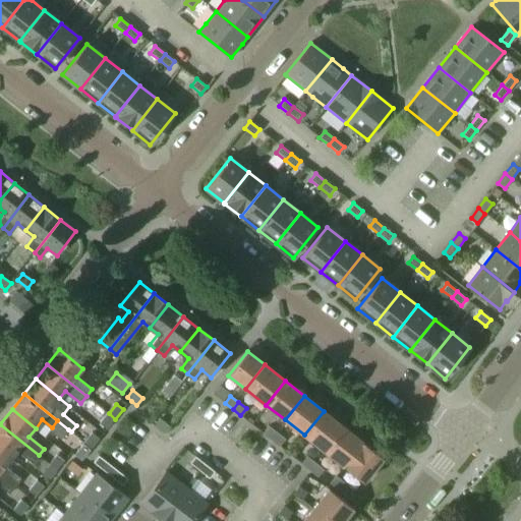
[(325,451),(344,427),(324,411),(304,435),(325,451)]
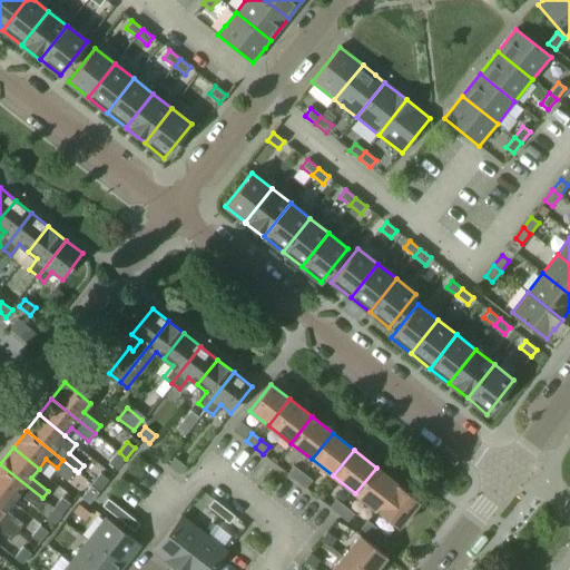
[(117,470),(126,459),(119,452),(110,463),(117,470)]
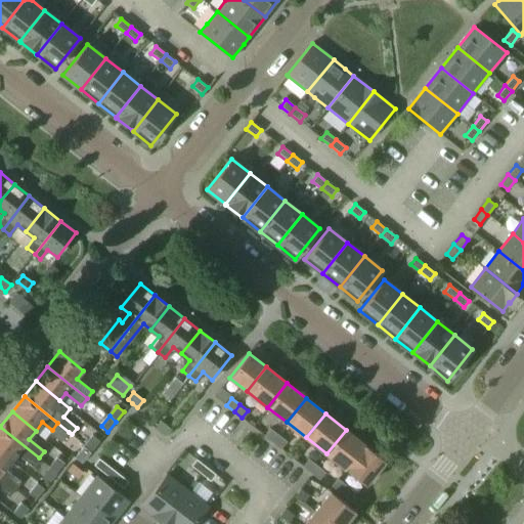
[(166,434),(171,428),(161,420),(156,427),(166,434)]
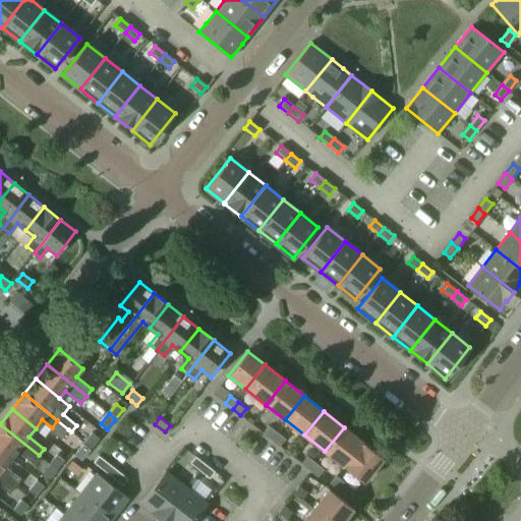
[(68,429),(57,420),(52,427),(52,428),(62,437),(68,429)]
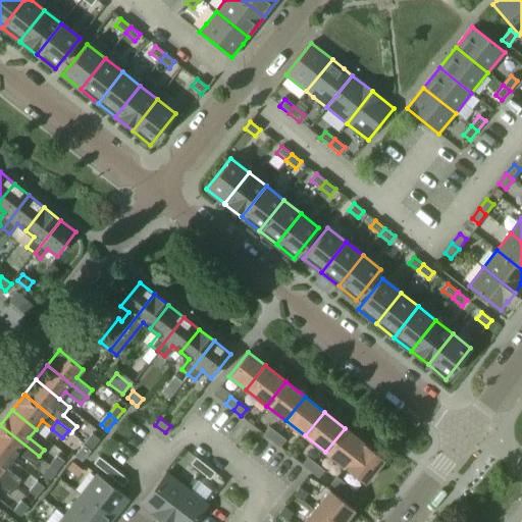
[(39,456),(0,425),(0,449),(11,459),(17,451),(33,463),(39,456)]
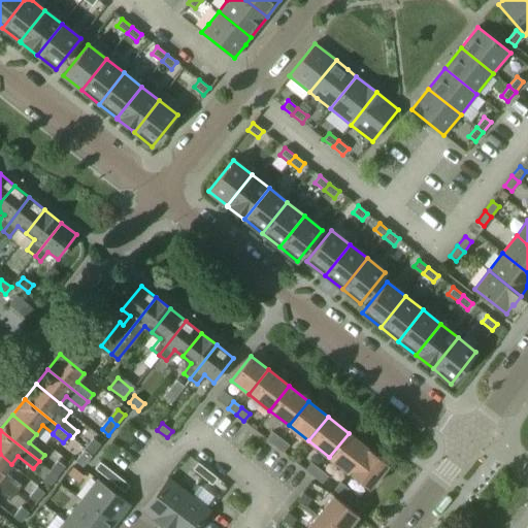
[(281,438),(272,432),(267,439),(274,446),(281,438)]
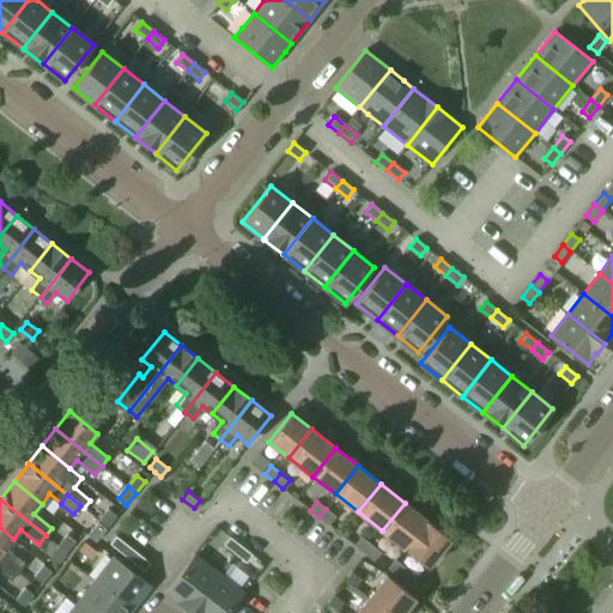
[(407,551),(430,522),(405,503),(382,530),(407,551)]
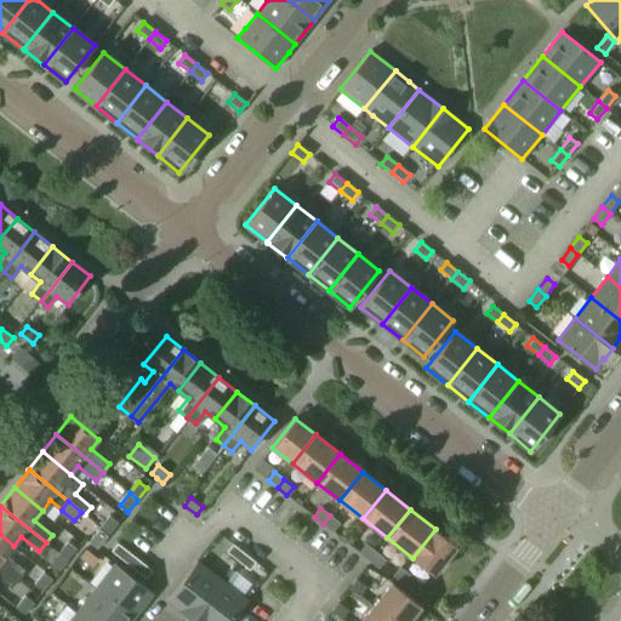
[(340,523),(330,516),(323,524),(332,531),(340,523)]
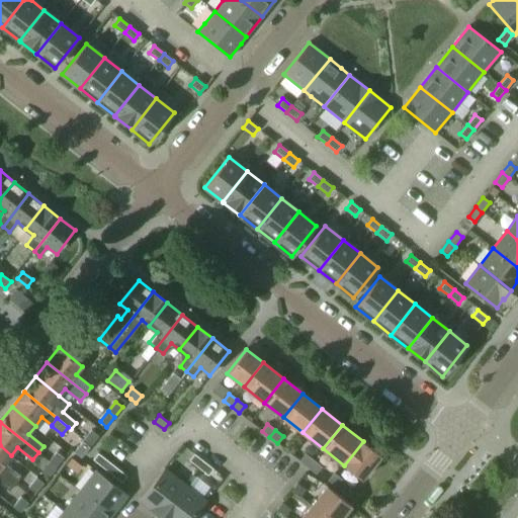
[(91,446),(99,436),(92,431),(84,440),(91,446)]
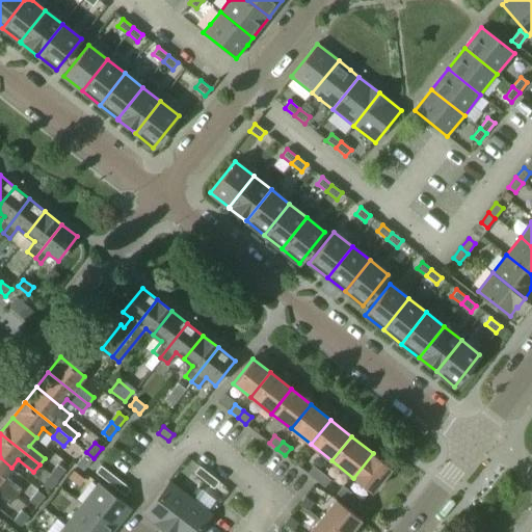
[(391,468),(373,453),(353,478),(371,493),(391,468)]
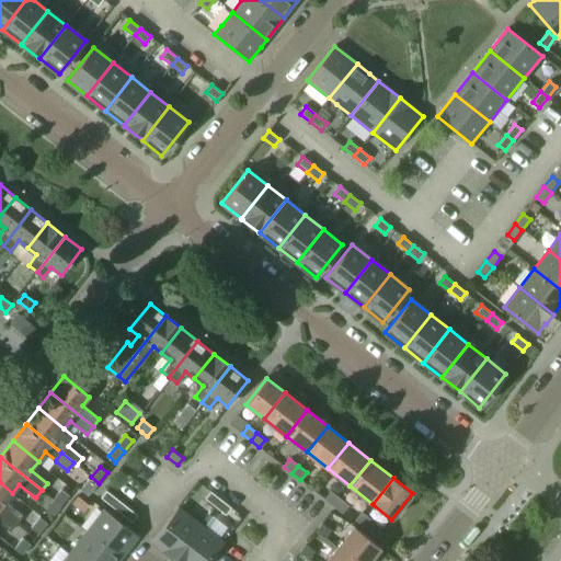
[(90,479),(80,490),(88,496),(98,484),(90,479)]
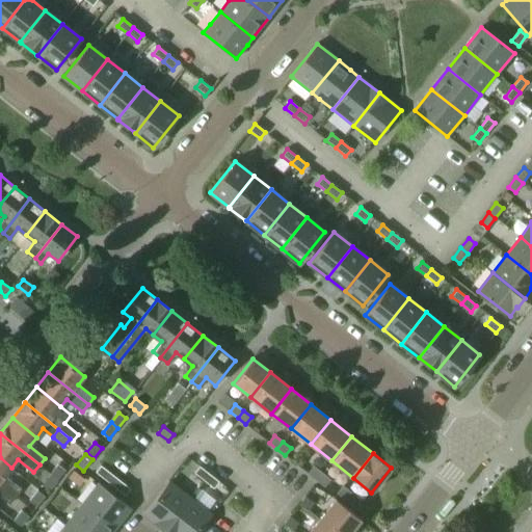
[(11,468),(0,457),(0,482),(16,496),(21,488),(5,476),(11,468)]
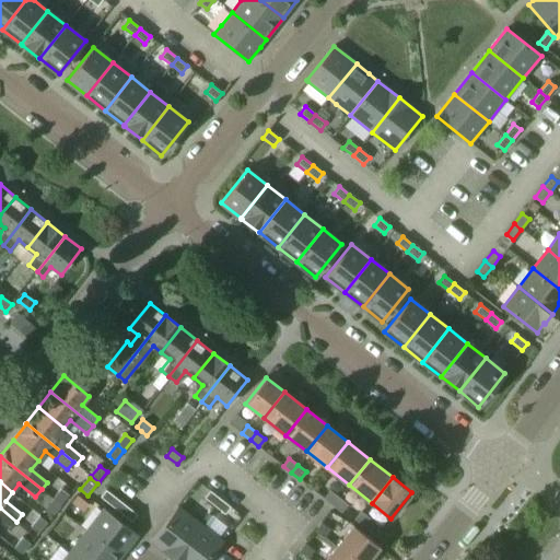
[(54,500),(61,505),(69,494),(62,489),(54,500)]
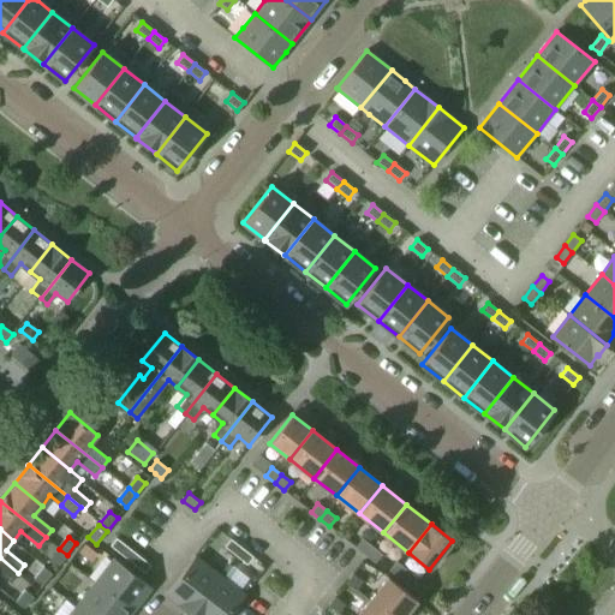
[(129,547),(117,538),(111,545),(123,555),(129,547)]
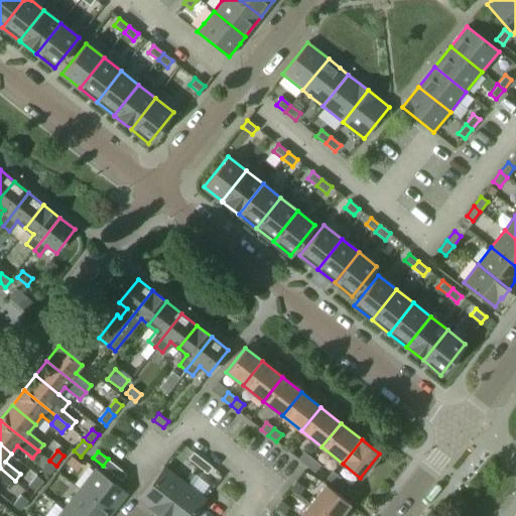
[(198,466),(204,460),(194,452),(188,459),(198,466)]
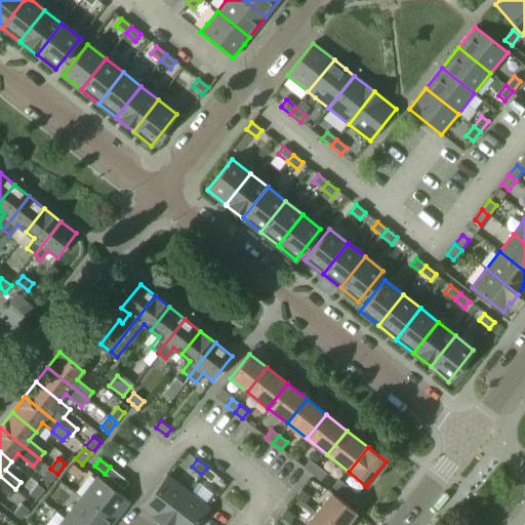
[(312,474),(318,467),(310,459),(305,467),(312,474)]
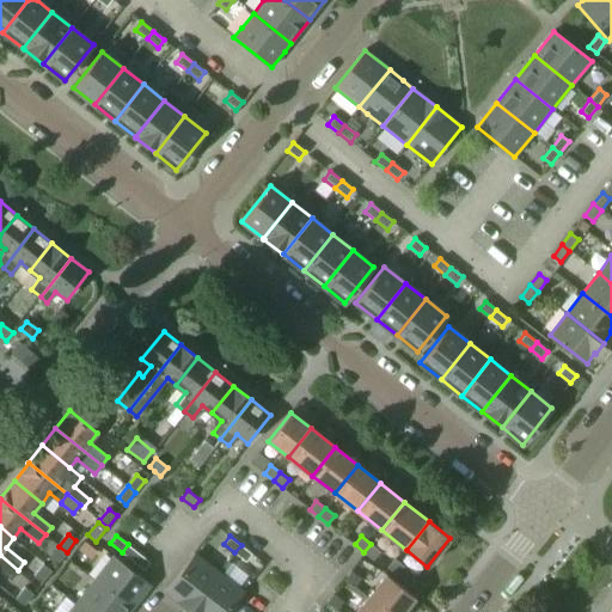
[(139,554),(128,544),(122,552),(133,561),(139,554)]
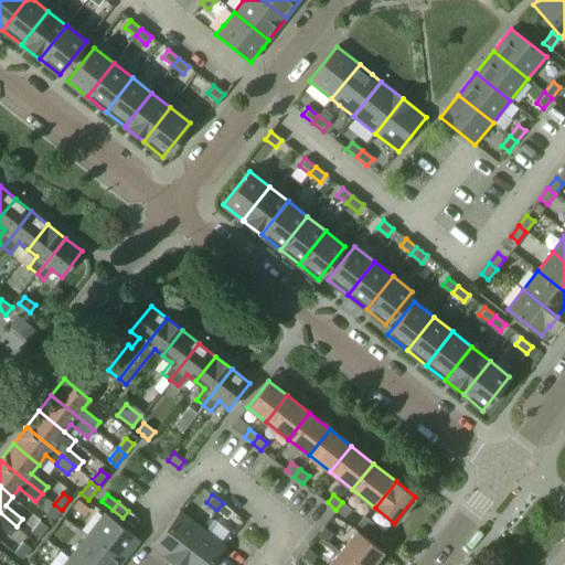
[(351,509),(342,502),(336,510),(344,516),(351,509)]
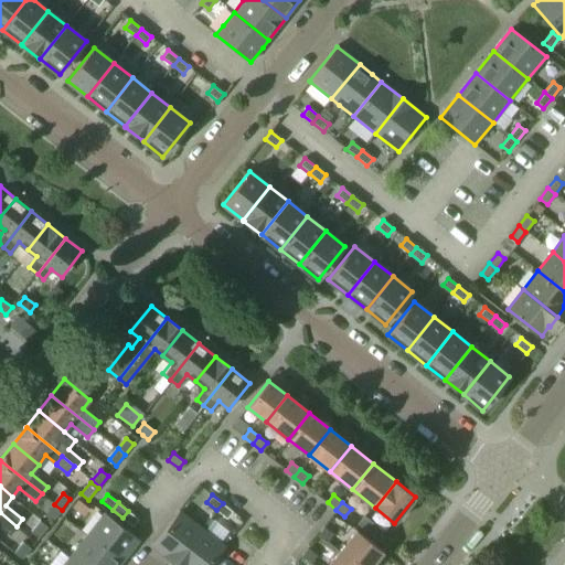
[(233,511),(223,503),(216,510),(227,519),(233,511)]
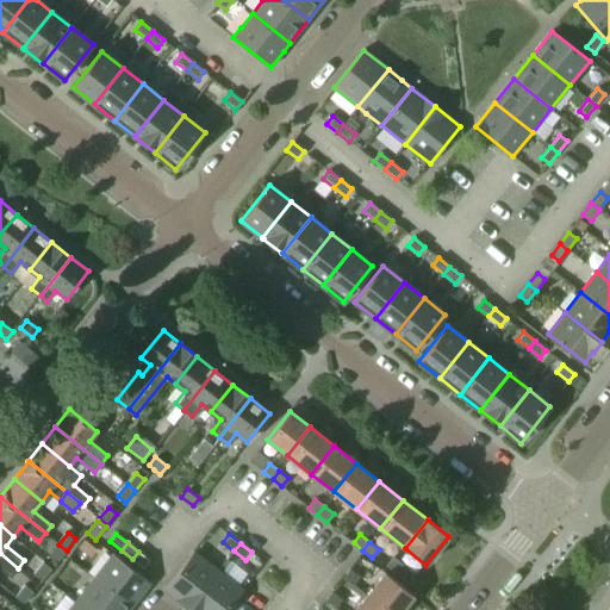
[(57,562),(66,551),(58,545),(49,556),(57,562)]
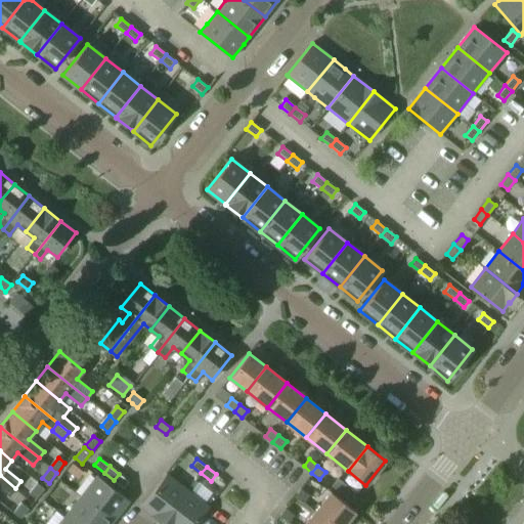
[(124,488),(129,481),(119,474),(114,480),(124,488)]
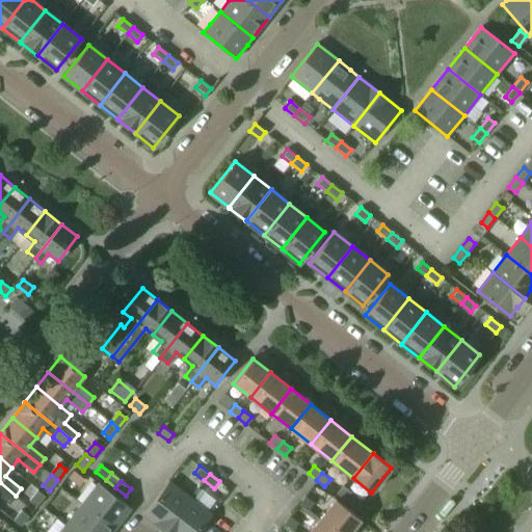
[(164,531),(190,498),(169,481),(143,514),(164,531)]
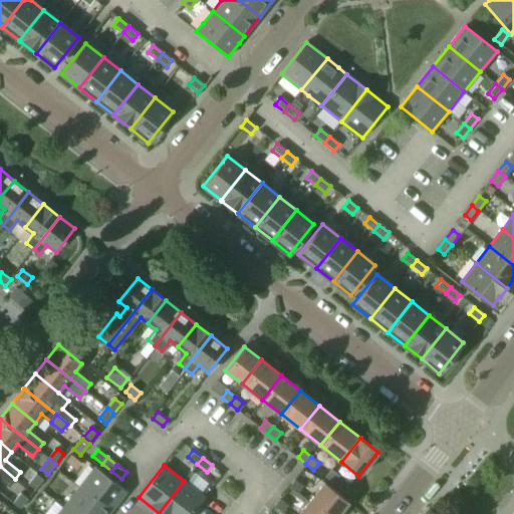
[(15,479),(0,466),(0,477),(10,485),(15,479)]
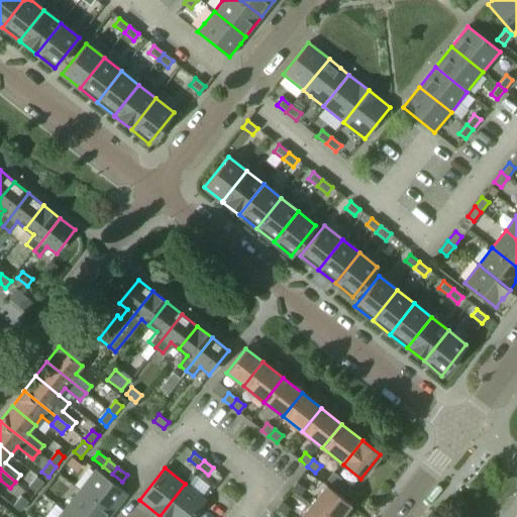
[(127,494),(123,491),(96,469),(80,490),(111,515),(127,494)]
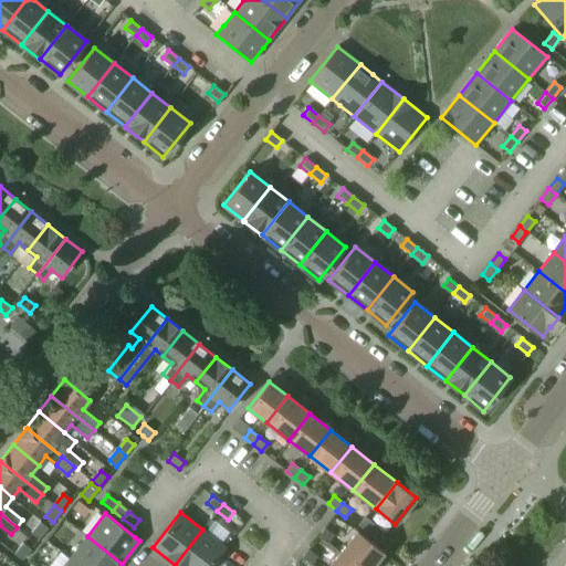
[(365,516),(358,524),(367,532),(374,523),(365,516)]
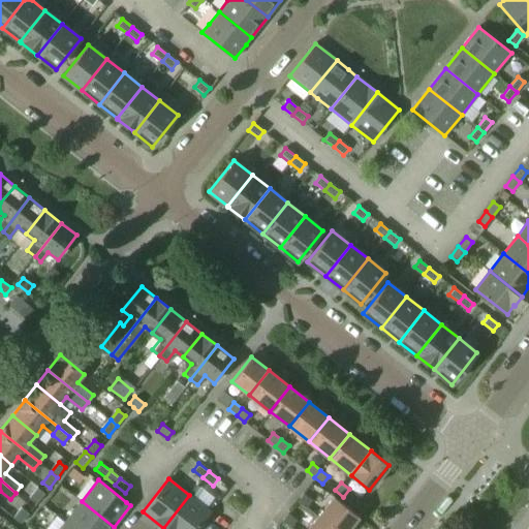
[(30,498),(37,503),(45,494),(38,488),(30,498)]
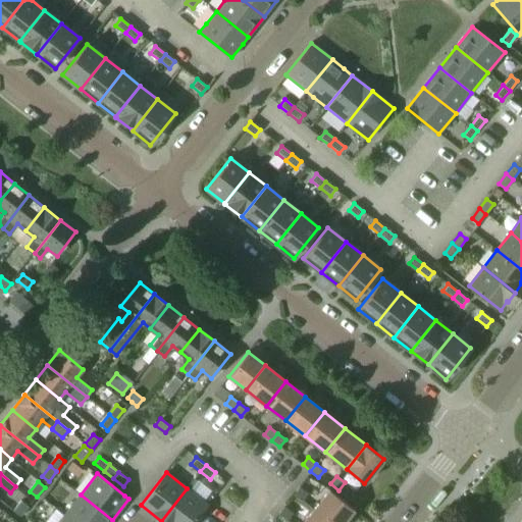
[(307,492),(300,487),(294,496),(301,501),(307,492)]
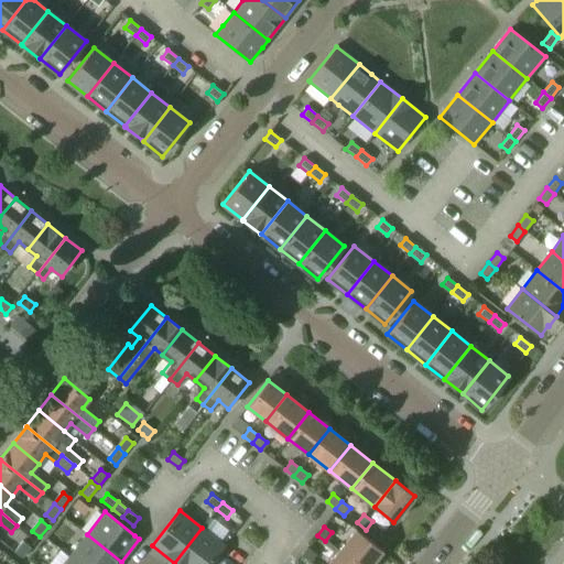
[(176,563),(209,563),(225,545),(202,528),(174,563),(176,563)]
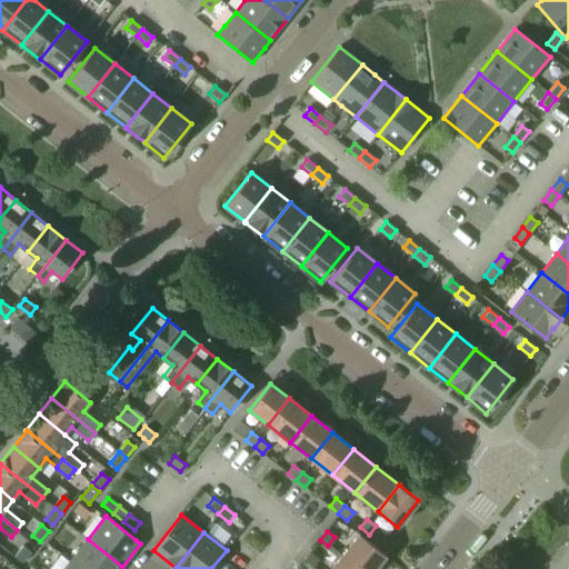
[(373,568),(386,555),(358,533),(342,553),(361,568),(373,568)]
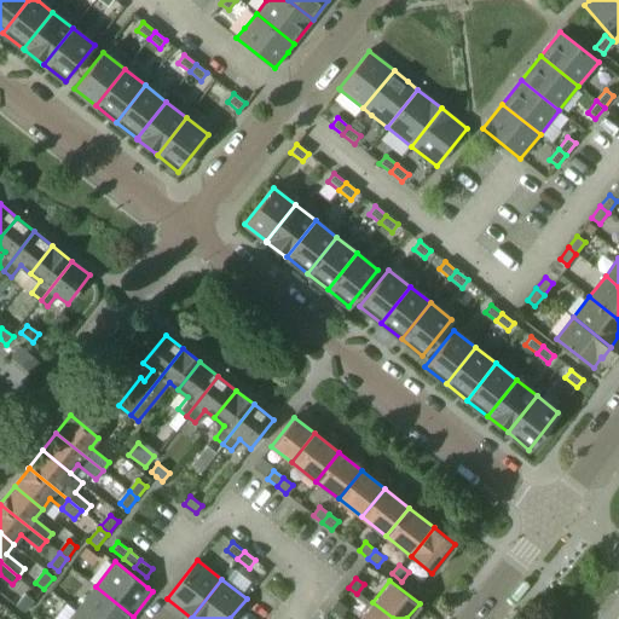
[(87,618),(131,618),(133,617),(96,586),(76,611),(86,618),(87,618)]
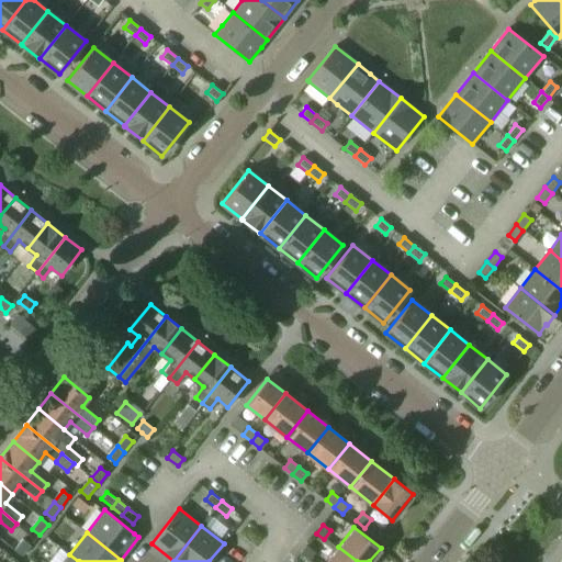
[(23,539),(14,550),(22,557),(31,546),(23,539)]
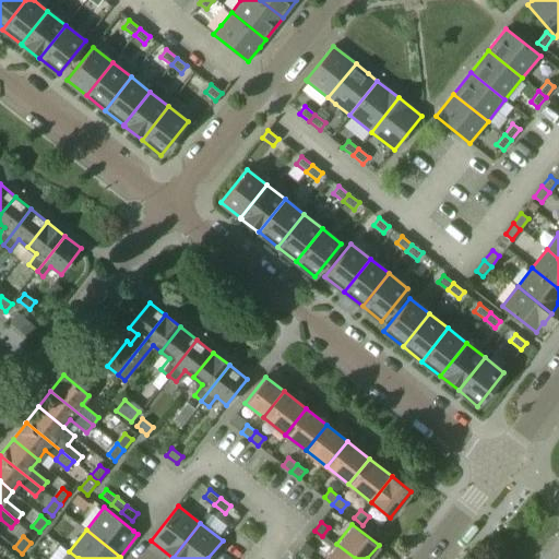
[(298,551),(306,557),(311,549),(304,544),(298,551)]
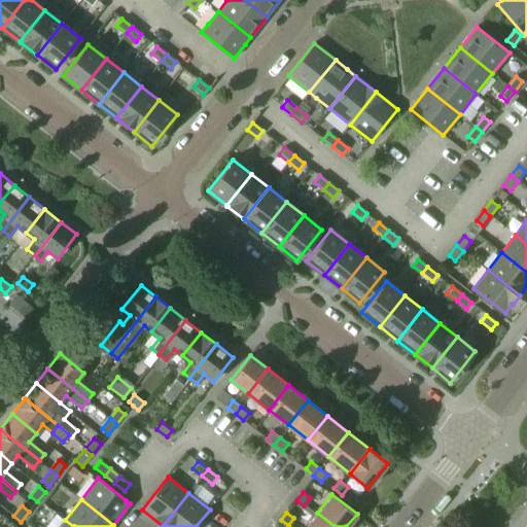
[(335,526),(317,513),(305,526),(335,526)]
